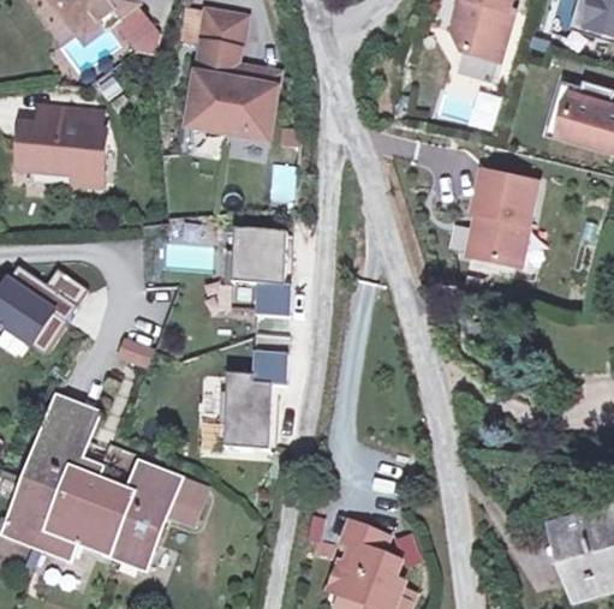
[(49,0),(64,17),(84,0),(91,0),(108,22),(112,19),(133,1),(132,0),(49,0)]
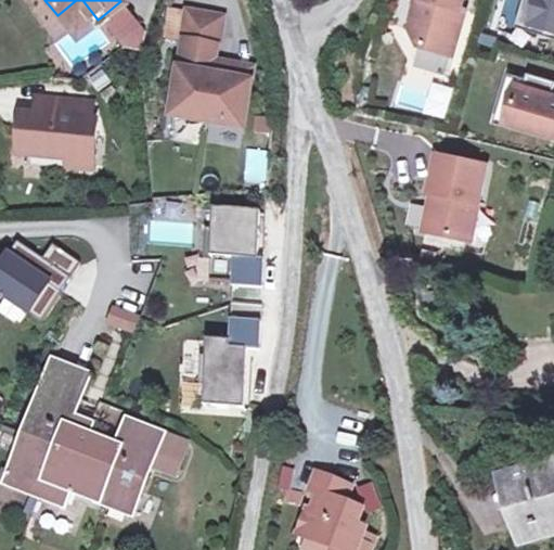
[(98,20),(82,0),(76,0),(58,15),(75,37),(98,20)]
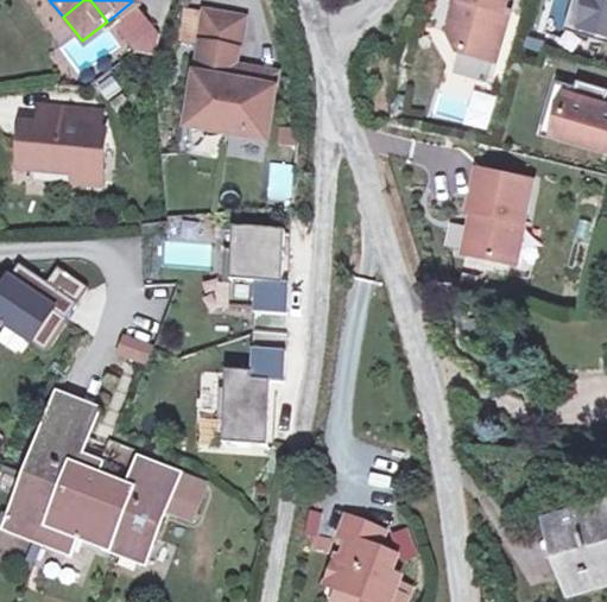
[(503,8),(498,7),(500,0),(453,0),(444,29),(454,46),(488,57),(493,43),(503,8)]
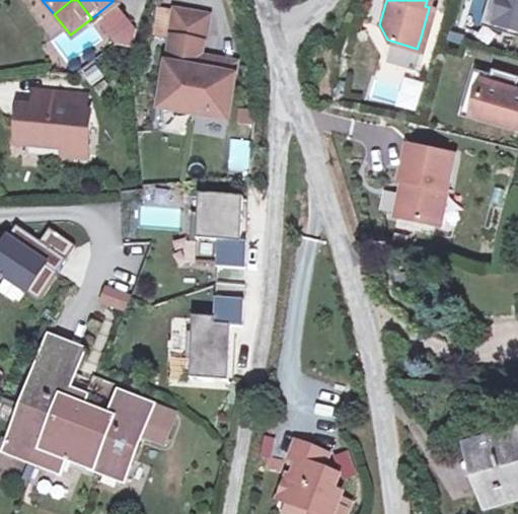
[(499,0),(493,19),(517,26),(517,0),(499,0)]
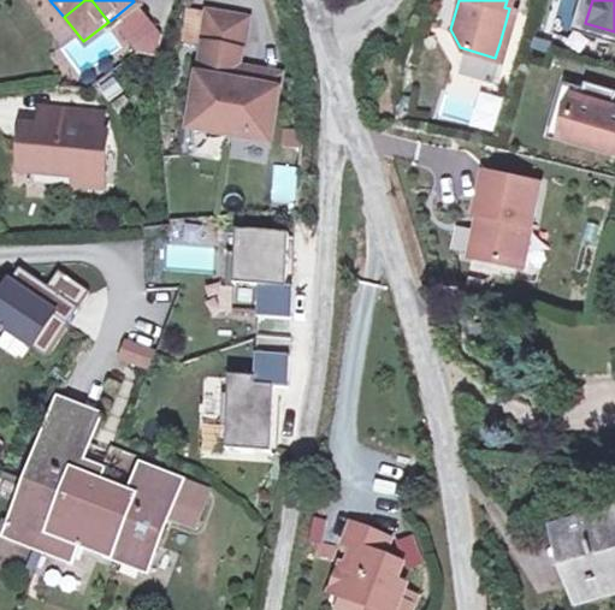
[(134,1),(112,19),(136,49),(158,31),(134,1)]
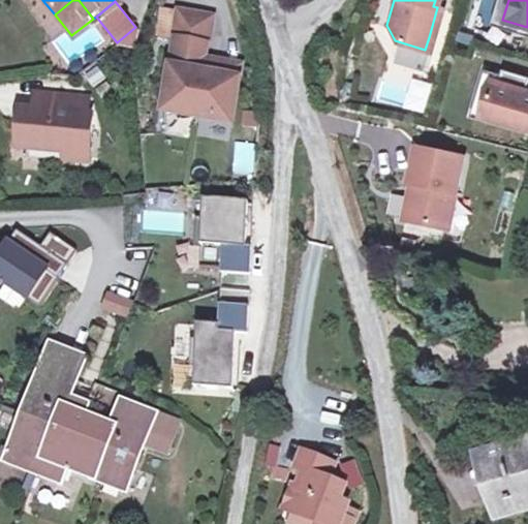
[(175,43),(163,115),(228,125),(234,90),(238,69),(209,64),(206,85),(198,84),(202,63),(204,49),(207,49),(211,21),(178,16),(173,43),(175,43)]
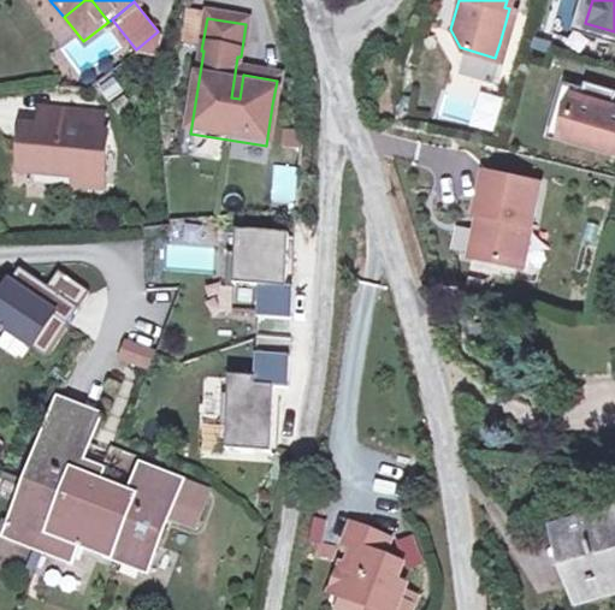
[(240,99),(243,75),(235,73),(231,98),(240,99)]
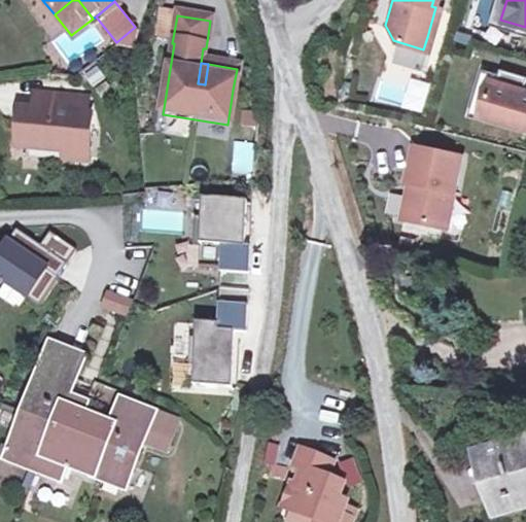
[(479,67),(470,93),(482,97),(477,113),(523,126),(525,115),(525,92),(518,90),(522,74),(496,66),(494,71),(479,67)]
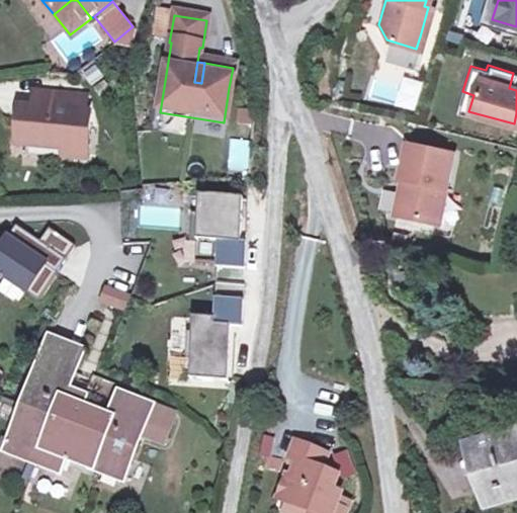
[(474,95),(462,91),(456,112),(467,115),(468,111),(474,95)]
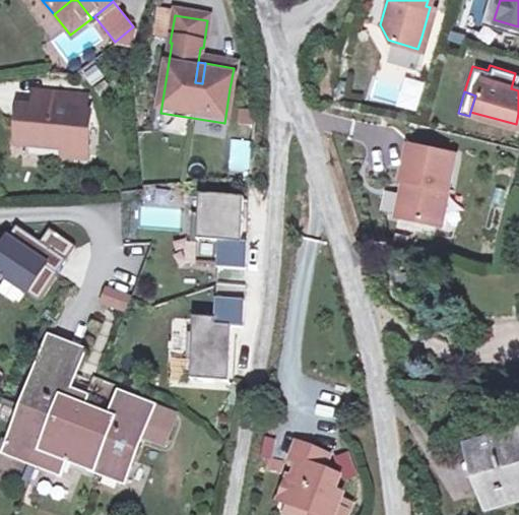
[(84,101),(31,95),(30,112),(23,111),(20,147),(61,151),(60,158),(84,162),(87,117),(83,117),(84,101)]
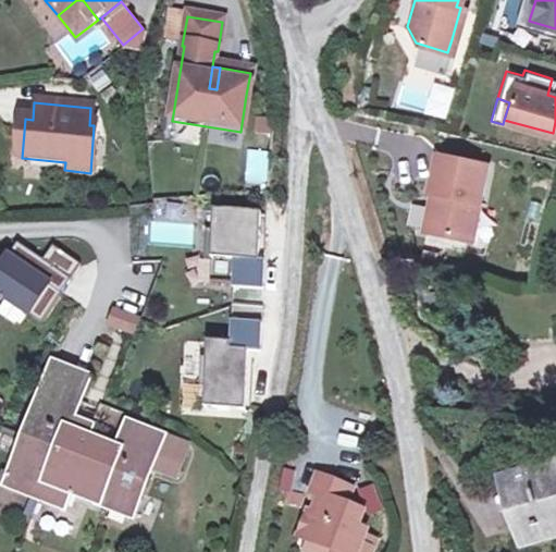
[(14,158),(22,158),(25,119),(17,118),(14,158)]
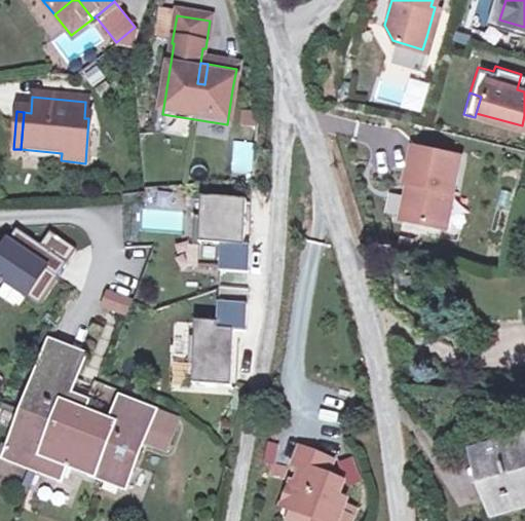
[(255,118),(249,117),(239,116),(238,127),(248,128),(254,129),(255,118)]
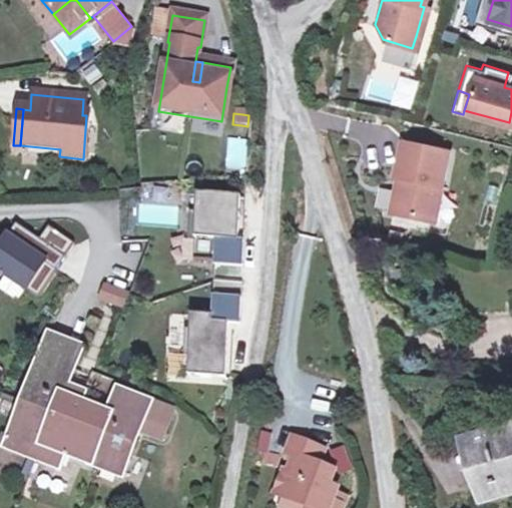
[(388,210),(429,219),(443,149),(400,140),(392,174),(397,175),(395,186),(393,186),(388,210)]
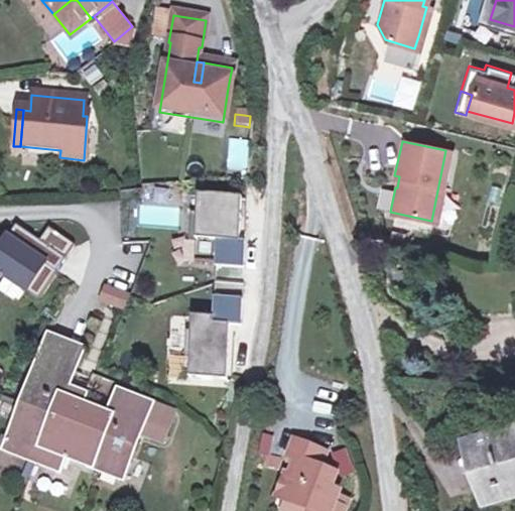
[(192,318),(192,333),(185,333),(186,357),(192,358),(191,380),(229,381),(230,327),(242,327),(243,242),(238,242),(239,198),(196,197),(195,215),(188,215),(187,241),(194,242),(194,263),(215,263),(214,318),(192,318)]
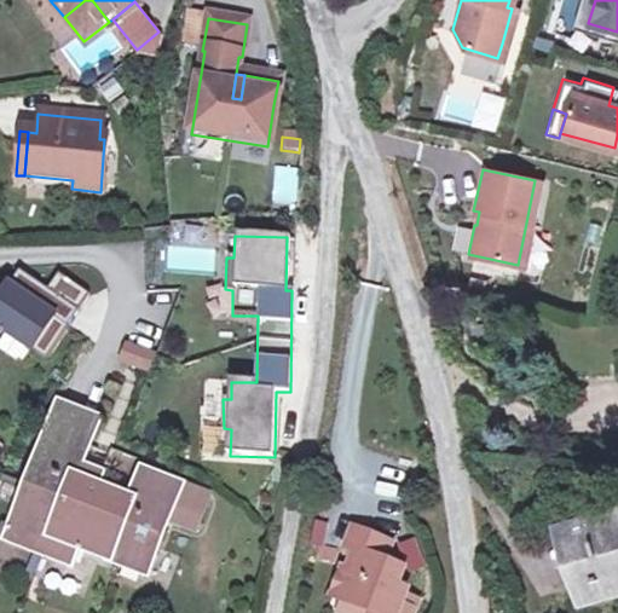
[(45,290),(18,272),(0,299),(0,329),(45,359),(67,325),(39,308),(48,293),(45,290)]
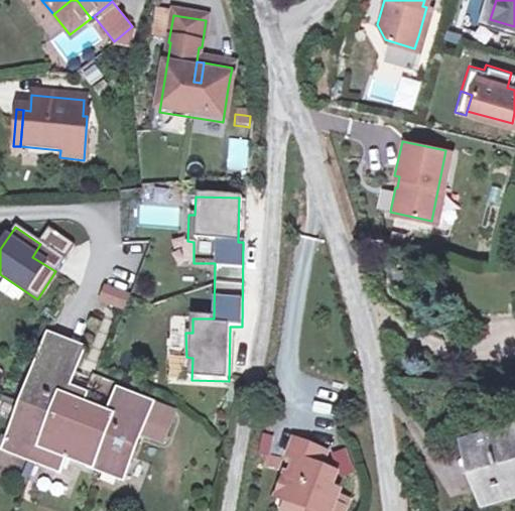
[(47,229),(37,242),(40,244),(63,259),(73,246),(47,229)]
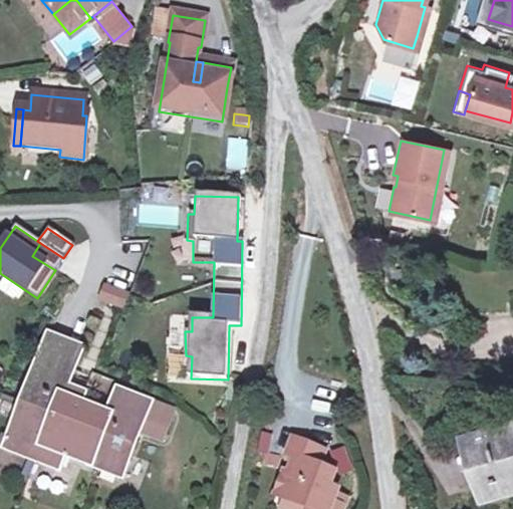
[(63,258),(40,243),(32,256),(55,270),(63,258)]
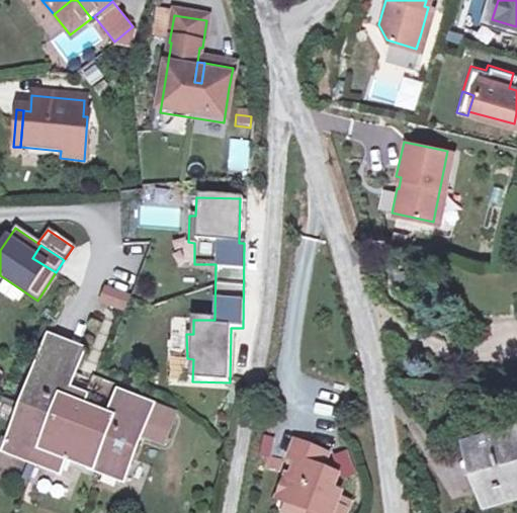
[(103,290),(100,303),(121,309),(125,295),(103,290)]
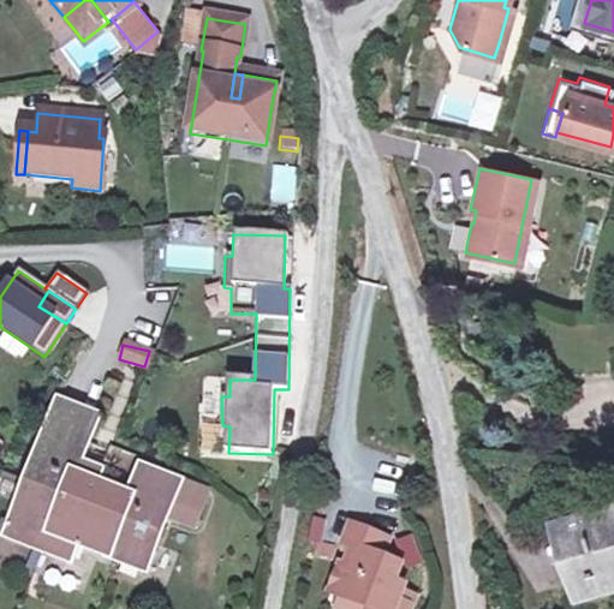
[(138,471),(127,499),(72,478),(95,421),(58,406),(7,536),(70,560),(76,544),(143,571),(166,514),(167,511),(180,515),(177,524),(191,529),(204,497),(195,494),(195,491),(138,471)]
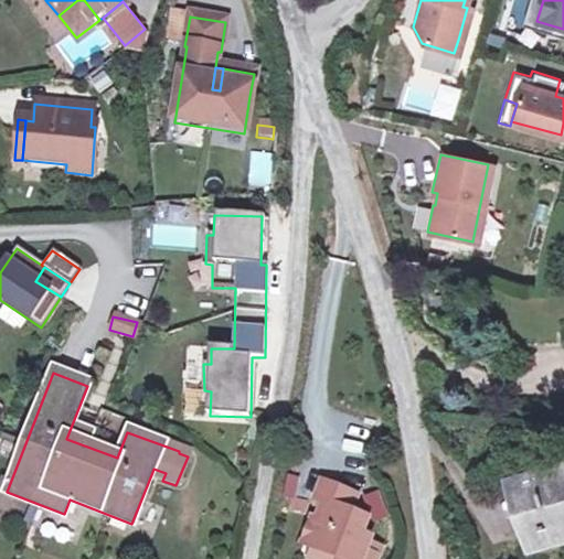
[(518,507),(529,540),(563,529),(563,485),(556,463),(508,477),(518,507)]
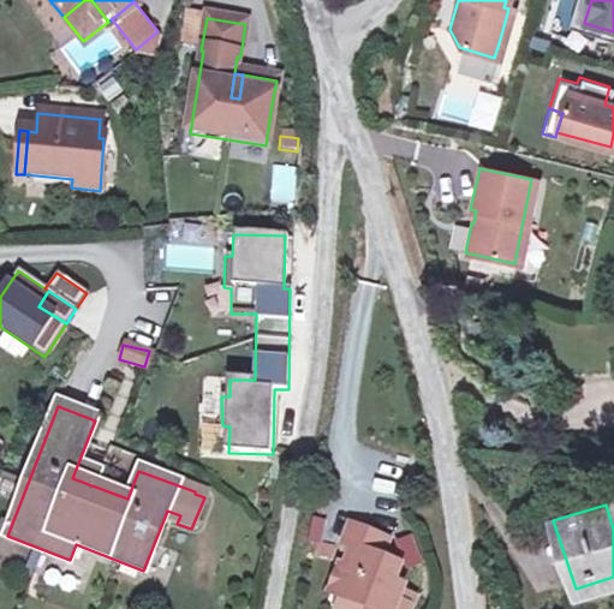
[(389,531),(353,518),(346,536),(355,539),(347,560),(343,557),(333,585),(371,599),(376,602),(380,592),(397,599),(406,575),(397,572),(403,556),(383,549),(389,531)]
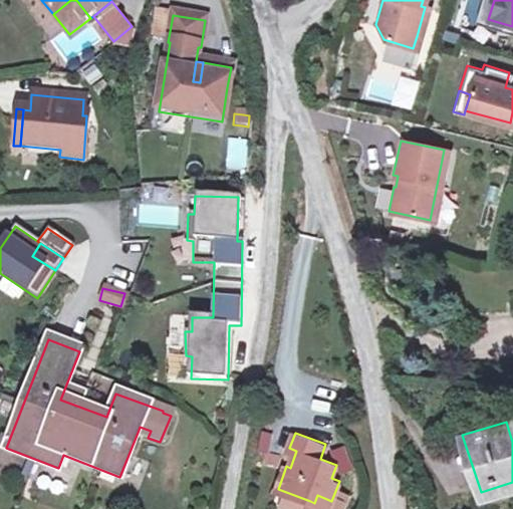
[(470,496),(481,492),(471,462),(463,463),(470,496)]
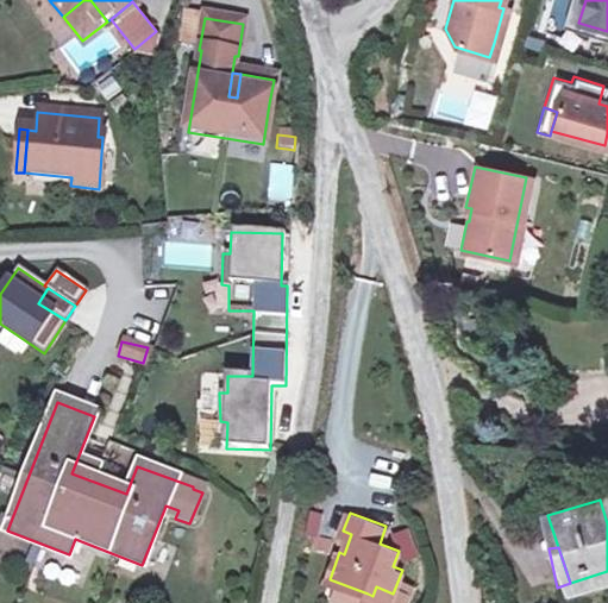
[(376,586),(373,596),(368,594),(363,602),(389,602),(393,594),(376,586)]
